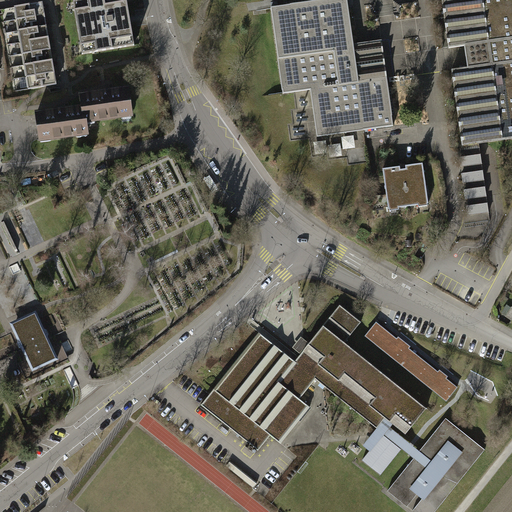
[(126,0),(84,0),(74,2),(83,55),(135,46),(126,0)]
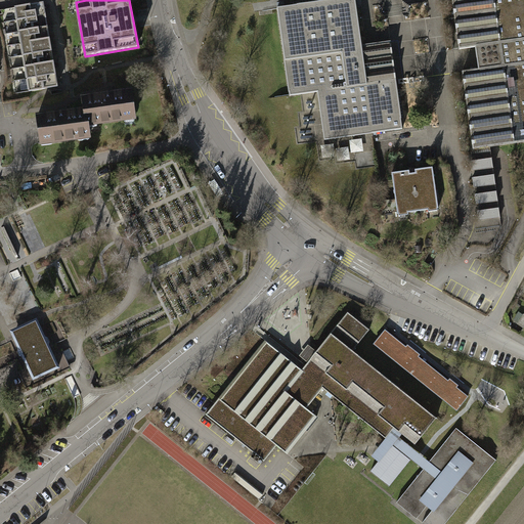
[(355,0),(334,0),(277,8),(290,96),(318,92),(324,139),(402,129),(390,42),(362,45),(355,0)]
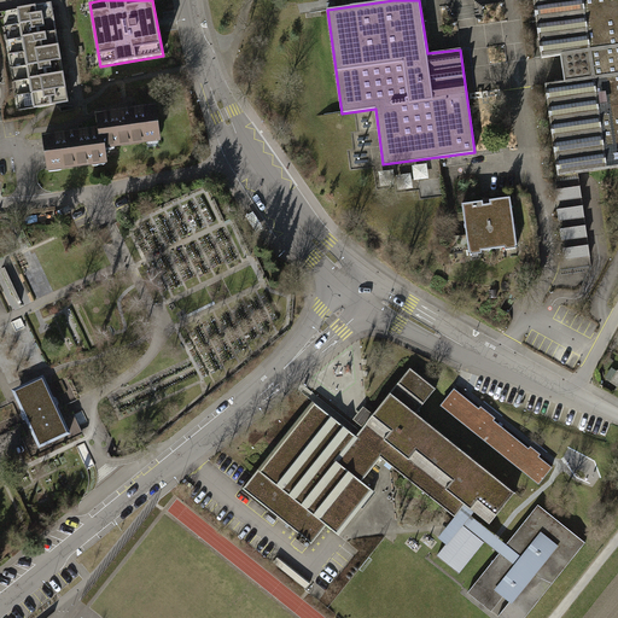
[(546,85),(559,176),(617,167),(617,0),(534,0),(542,58),(561,56),(565,81),(546,85)]
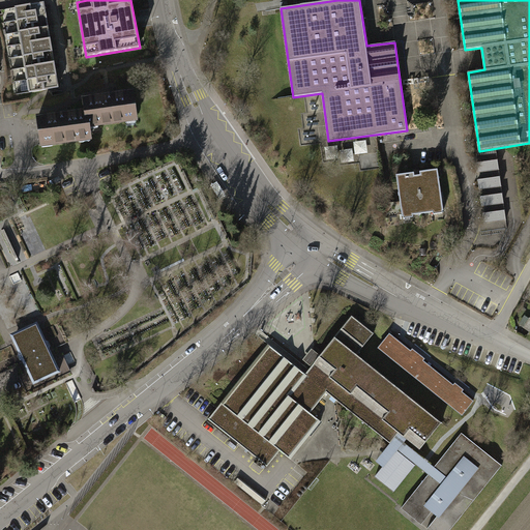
[(47,15),(45,2),(15,7),(18,20),(47,15)]
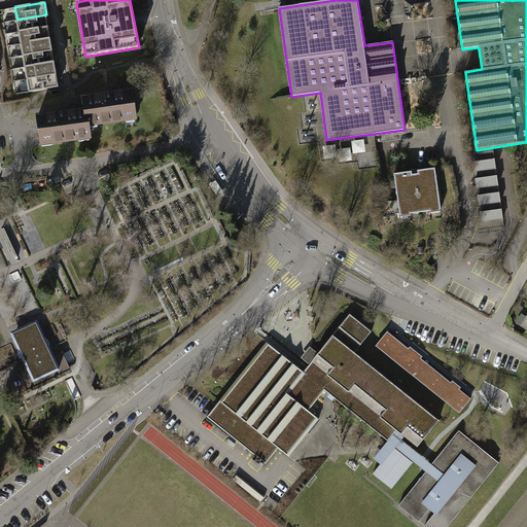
[(48,26),(46,14),(18,20),(19,31),(48,26)]
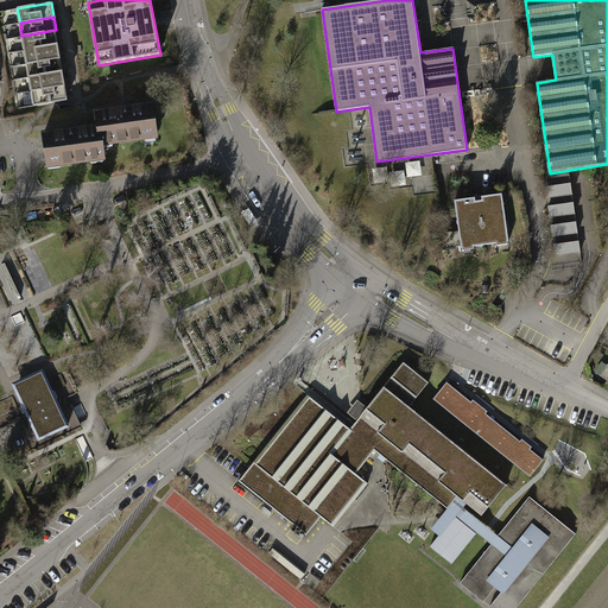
[(58,44),(56,30),(21,36),(24,50),(58,44)]
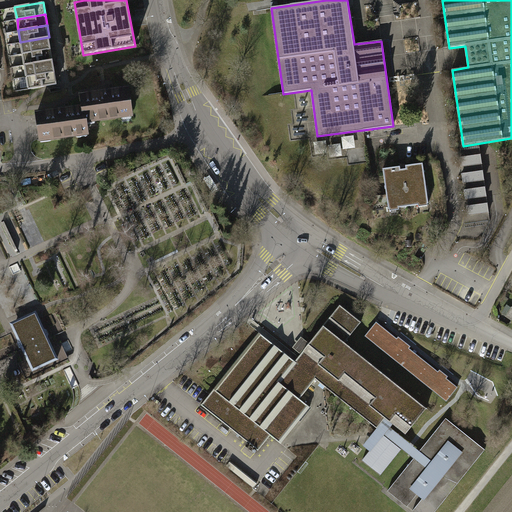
[(51,48),(49,37),(20,42),(22,53),(51,48)]
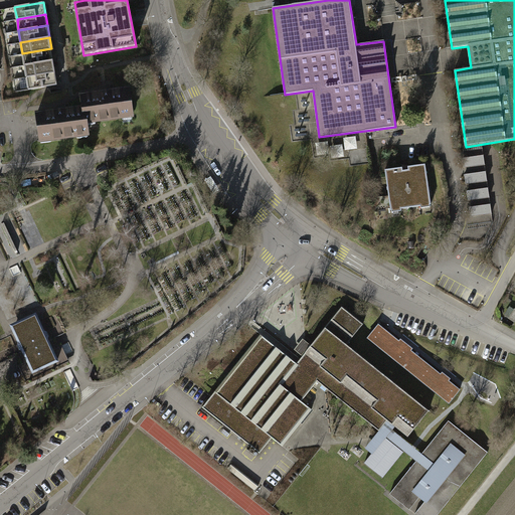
[(53,60),(51,48),(22,53),(24,65),(53,60)]
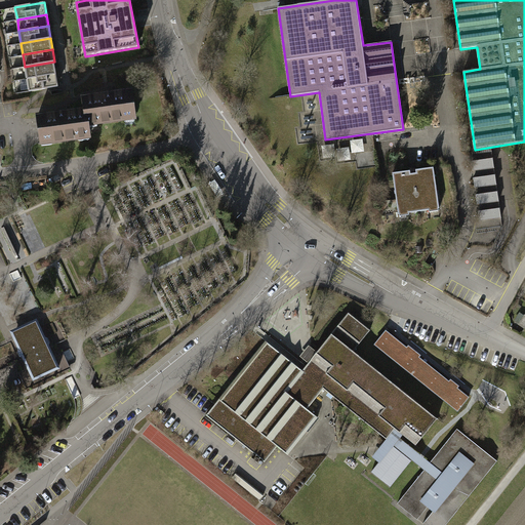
[(56,74),(54,62),(25,67),(27,79),(56,74)]
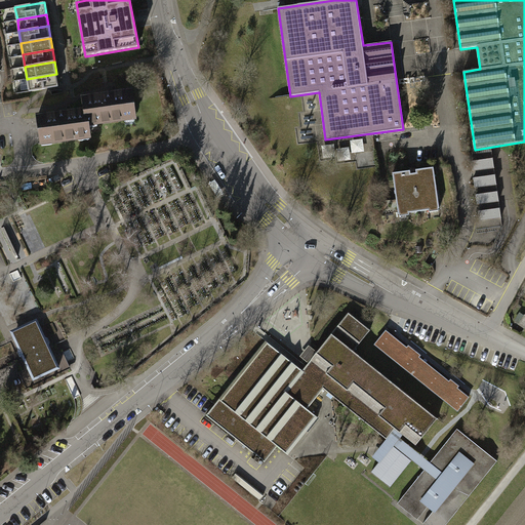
[(58,86),(56,74),(27,79),(29,91),(58,86)]
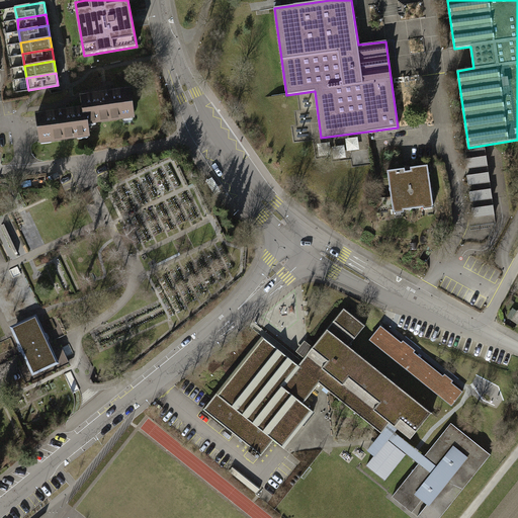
[(57,116),(34,119),(38,145),(85,138),(83,122),(128,115),(125,91),(102,95),(78,98),(81,112),(57,116)]
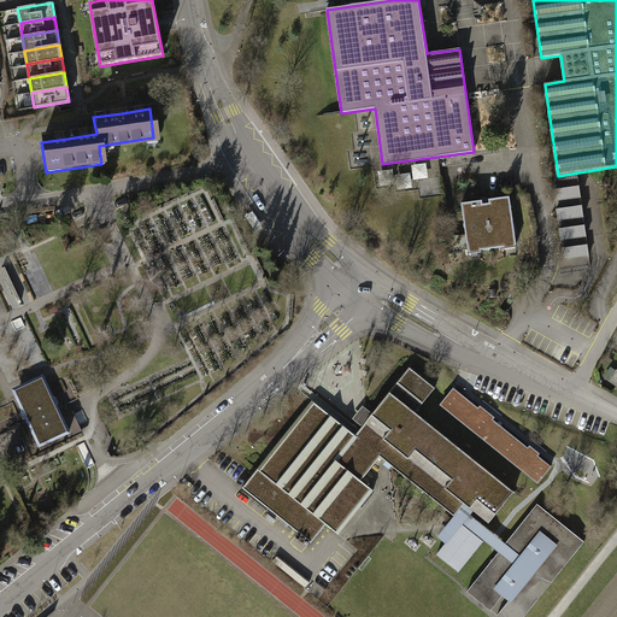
[(579,187),(553,189),(556,201),(580,198),(579,187)]
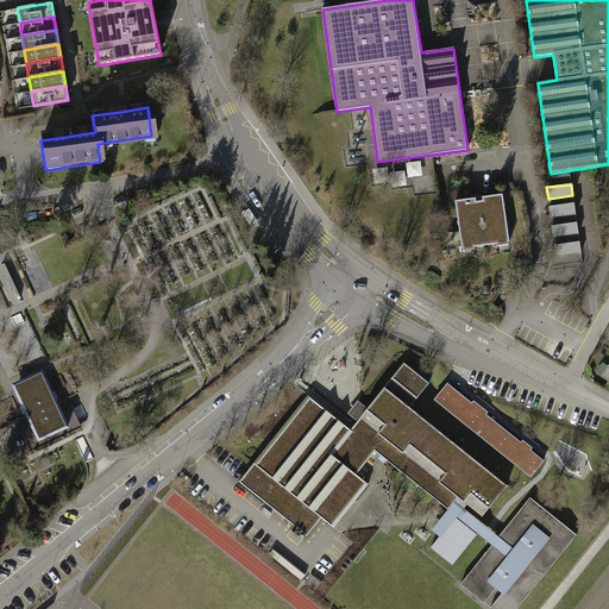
[(503,194),(456,201),(463,251),(510,244),(503,194)]
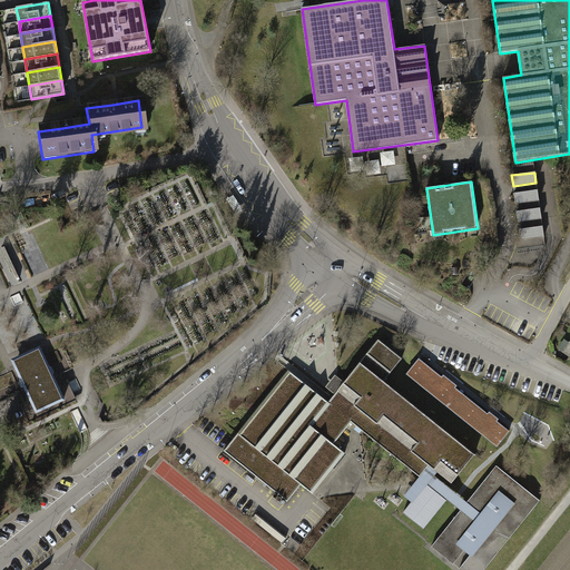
[(537,190),(514,193),(516,204),(538,200),(537,190)]
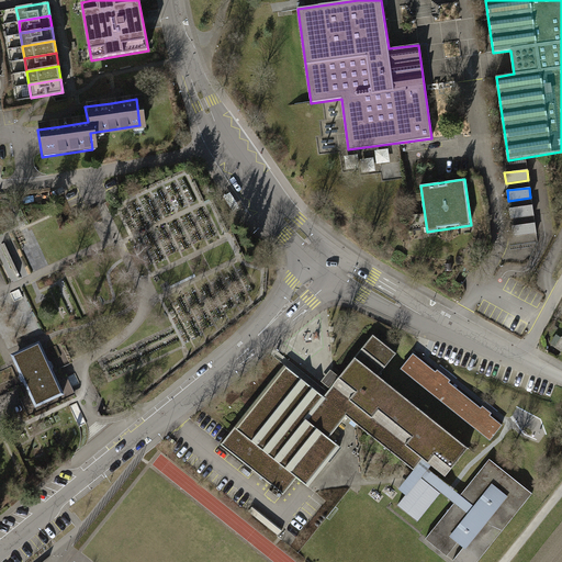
[(531,205),(509,209),(510,218),(532,215),(531,205)]
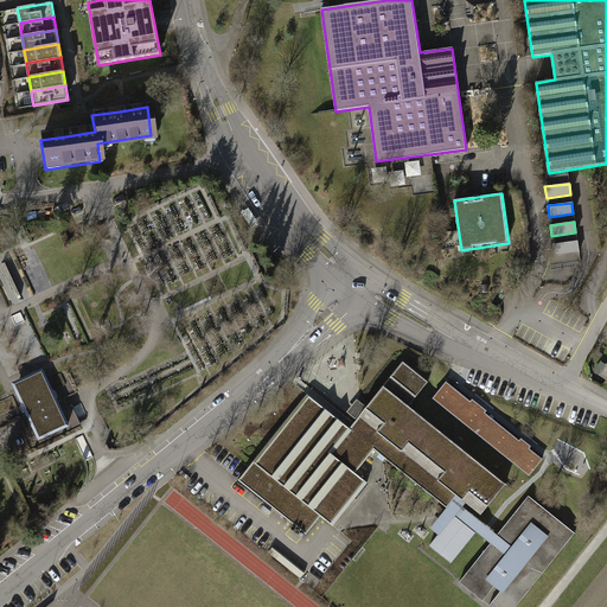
[(576,241),(553,244),(554,255),(579,253),(576,241)]
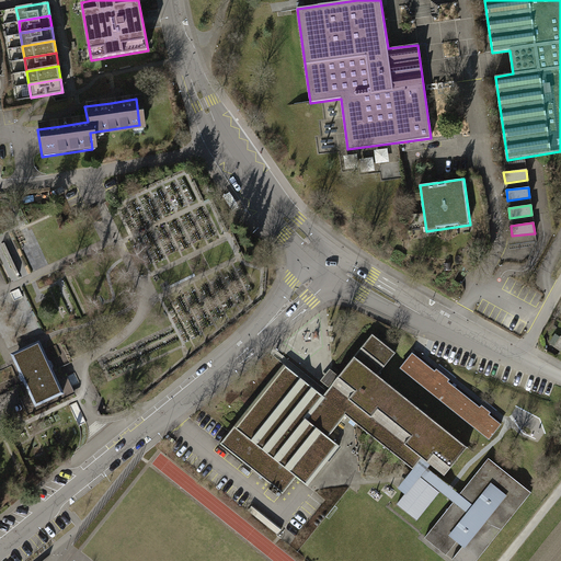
[(445,476),(468,447),(378,375),(397,353),(373,333),(339,376),(334,373),(324,384),(330,388),(324,396),(284,364),(220,444),(283,493),(296,477),(308,485),(340,445),(327,435),(344,413),(413,469),(398,488),(405,493),(397,504),(418,519),(441,490),(455,501),(425,538),(453,560),(476,560),(531,493),(489,458),(459,495),(426,468),(430,464),(445,476)]
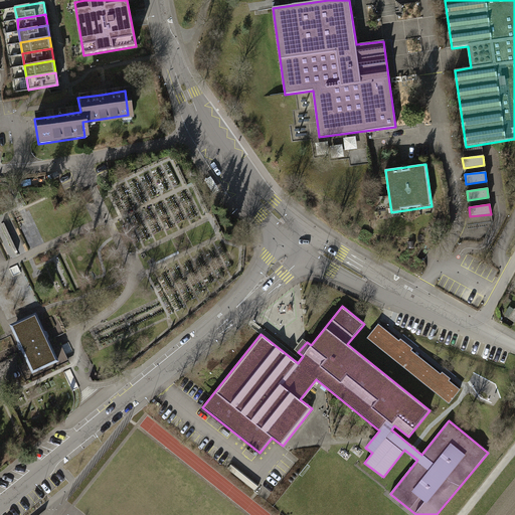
[(34,312),(11,323),(33,367),(55,356),(34,312)]
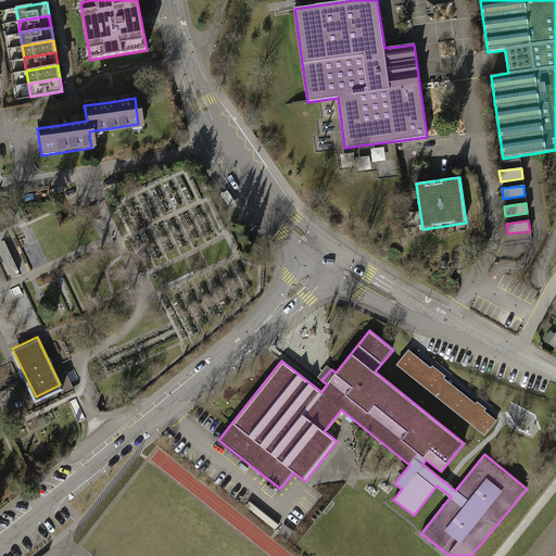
[(250,501),(247,505),(276,529),(279,523),(250,501)]
